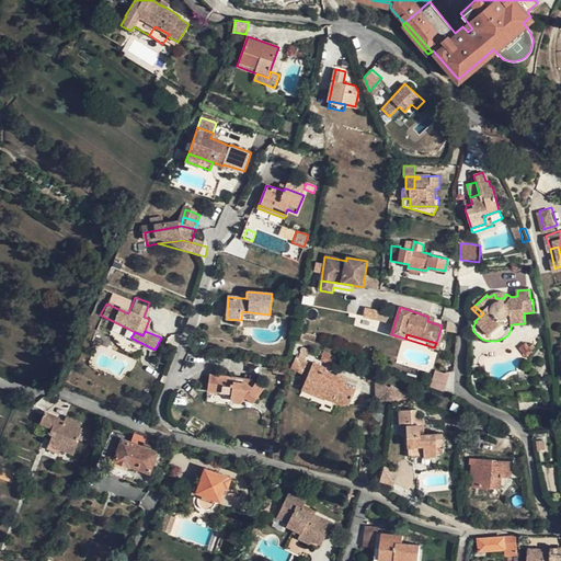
[(295,344),(293,354),(299,357),(300,352),(300,351),(300,350),(300,348),(301,347),(302,345),(295,344)]
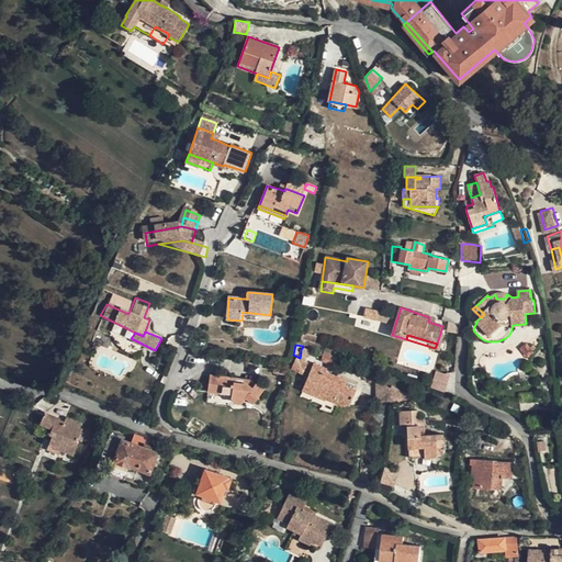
[(296,373),(298,371),(301,361),(296,359),(291,371),(296,373)]
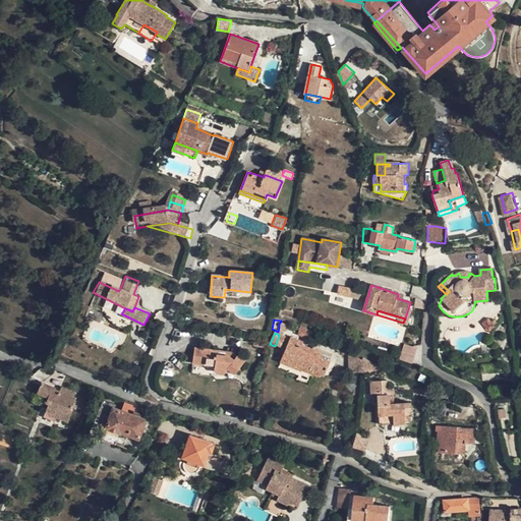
[(279,335),(276,344),(283,347),(287,338),(279,335)]
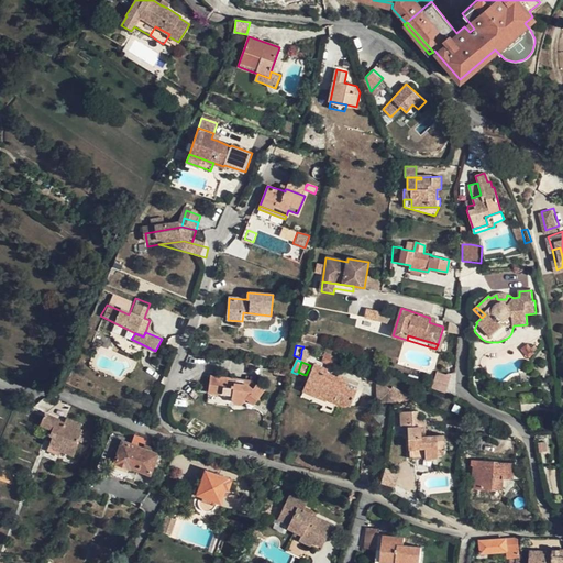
[(350,406),(356,390),(344,386),(345,384),(338,381),(338,378),(326,373),(327,371),(315,365),(304,390),(326,400),(328,396),(338,400),(339,404),(343,406),(348,405),(350,406)]
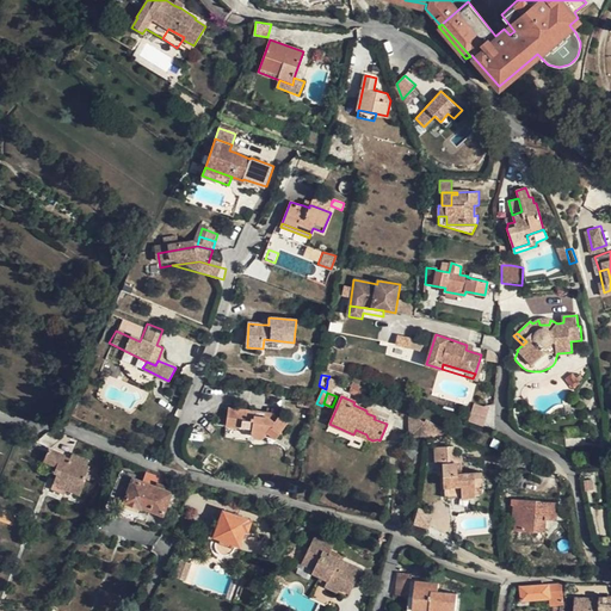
[(468,423),(485,426),(488,407),(473,403),(468,423)]
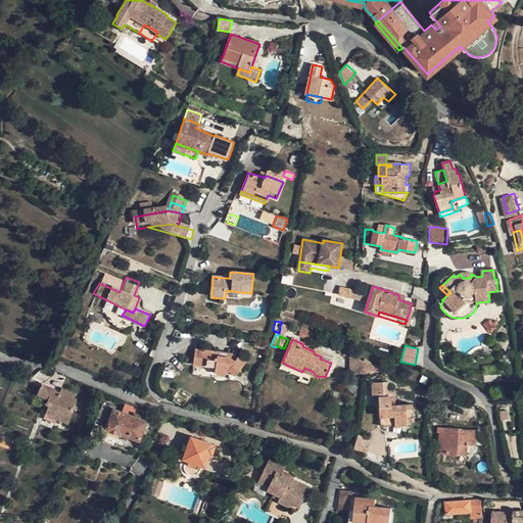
[(219,357),(219,353),(195,350),(194,363),(215,367),(216,369),(216,371),(219,373),(220,374),(223,373),(225,372),(228,370),(235,375),(245,364),(235,355),(228,354),(228,359),(219,357)]
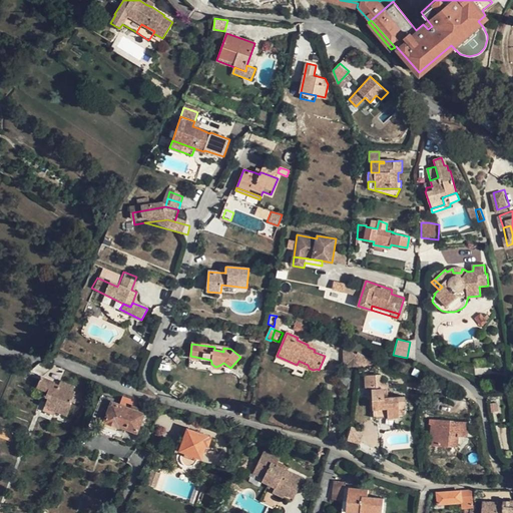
[(358,353),(357,366),(372,365),(373,360),(358,353)]
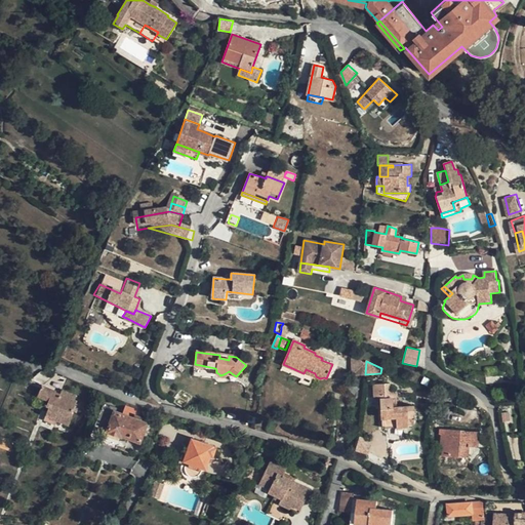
[(415,418),(414,406),(394,407),(393,402),(397,402),(396,393),(391,393),(390,384),(373,385),(374,396),(379,396),(382,428),(408,426),(408,419),(415,418)]
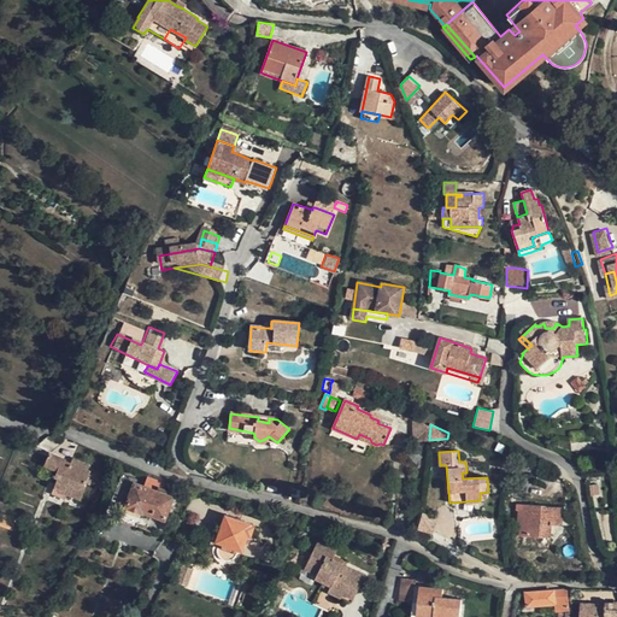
[(88,470),(71,464),(65,462),(65,459),(48,453),(45,464),(58,469),(54,476),(58,477),(52,492),(66,498),(68,493),(82,498),(86,487),(84,487),(87,481),(89,482),(93,472),(88,470)]
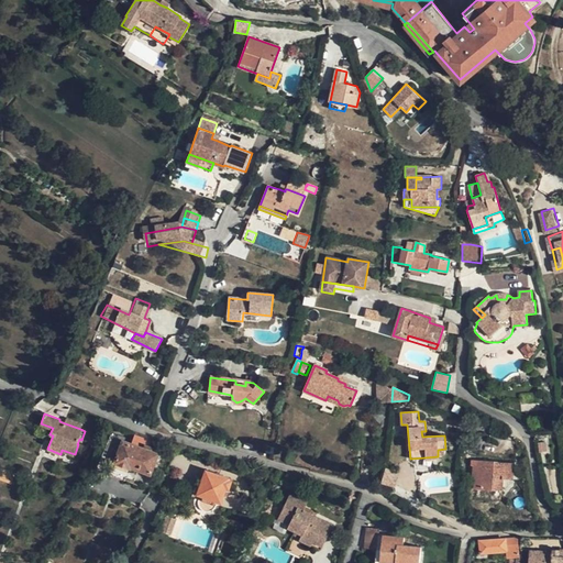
[(67,418),(65,423),(80,429),(81,423),(67,418)]
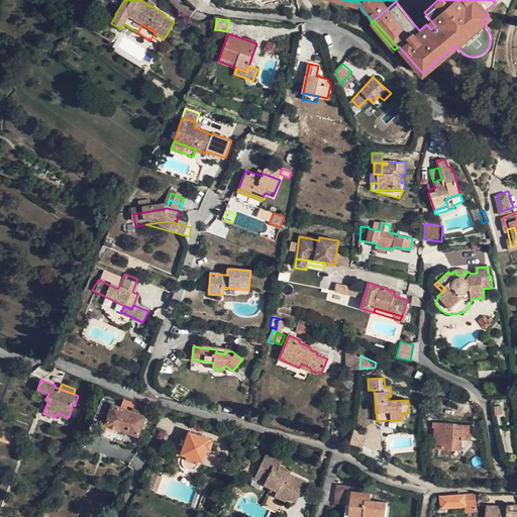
[(451,389),(437,386),(435,393),(449,396),(451,389)]
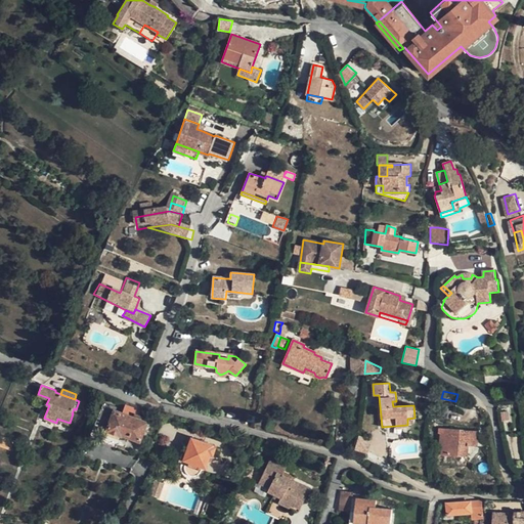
[(89,437),(116,447),(121,432),(139,439),(144,428),(134,424),(138,413),(139,410),(126,405),(123,413),(115,410),(115,409),(103,405),(89,437)]
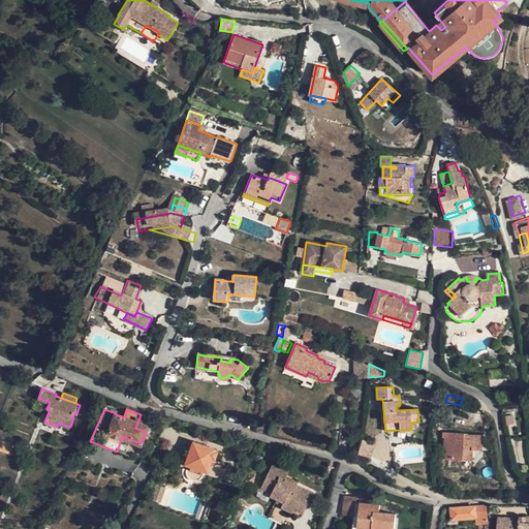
[(145,419),(139,417),(135,428),(146,432),(148,426),(143,424),(145,419)]
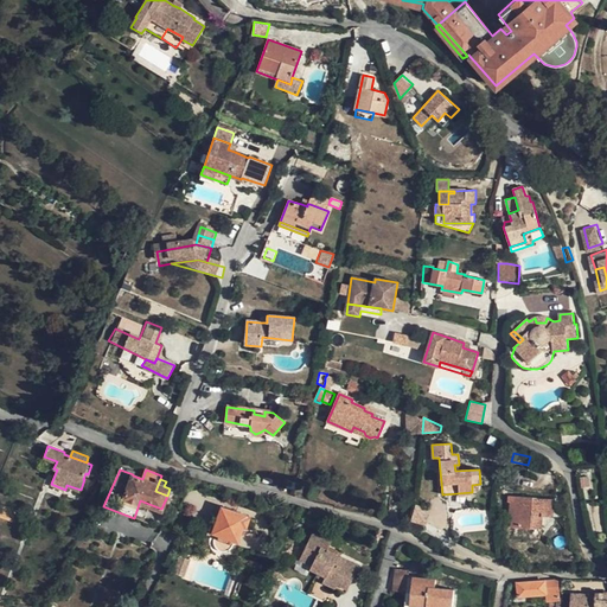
[(537,498),(509,496),(509,502),(510,503),(510,513),(512,513),(519,513),(519,526),(542,529),(543,517),(543,512),(554,513),(555,500),(537,499),(537,498)]
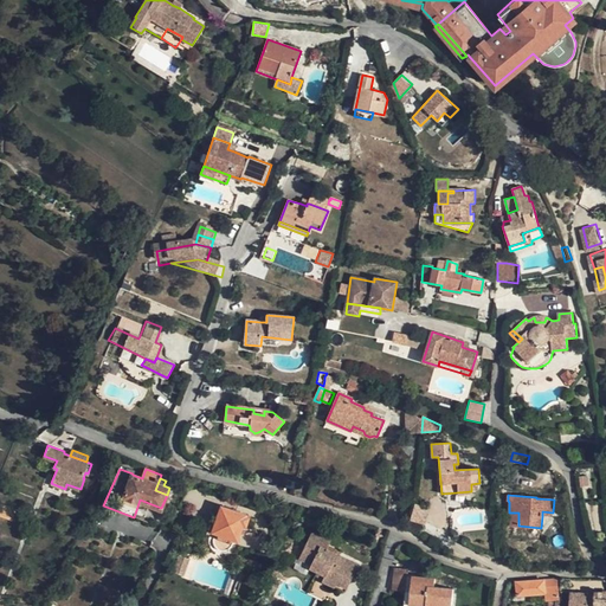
[(405,504),(395,502),(391,516),(400,520),(405,504)]
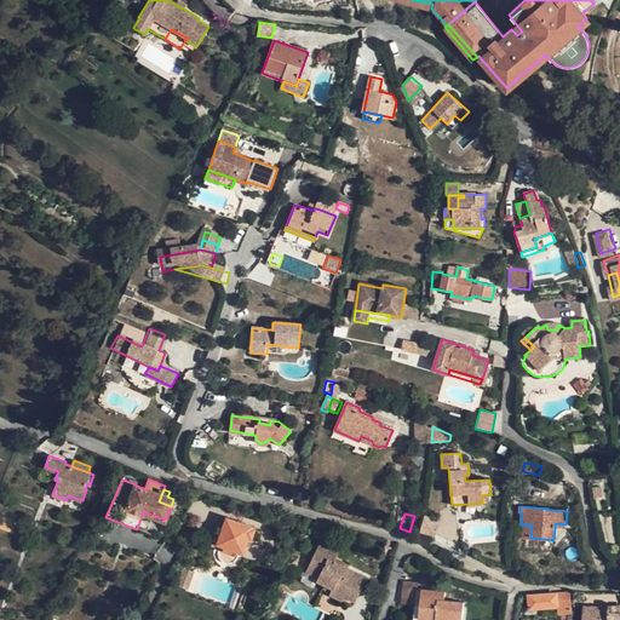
[(424,517),(419,533),(434,537),(438,521),(424,517)]
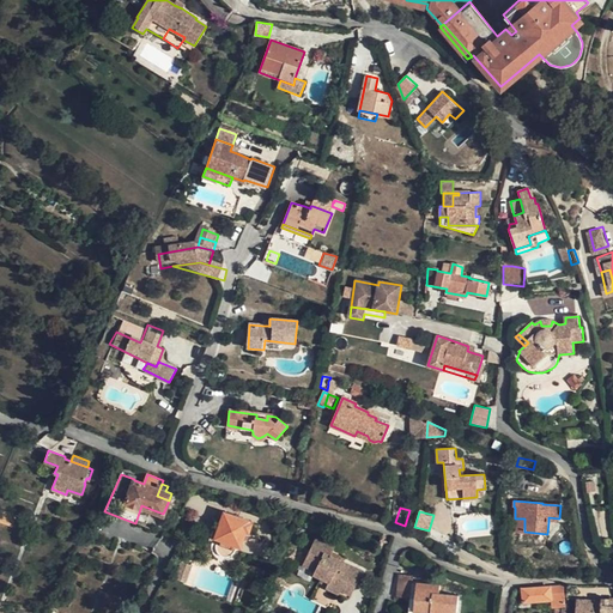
[(240,546),(244,532),(248,522),(248,521),(224,513),(220,523),(218,528),(214,538),(222,540),(234,545),(240,546)]
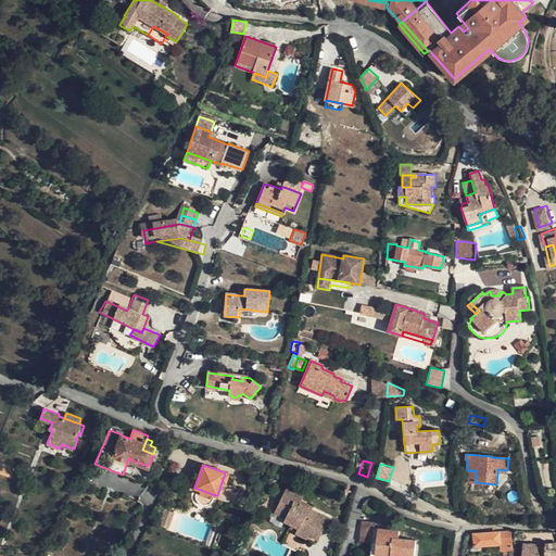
[(283,520),(291,523),(298,527),(295,531),(295,532),(316,543),(328,519),(306,508),(308,505),(301,502),(302,497),(286,489),(275,513),(285,518),(283,520)]
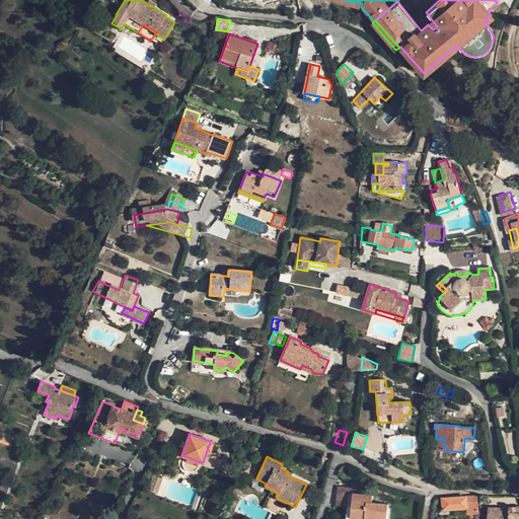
[(349,489),(338,488),(336,499),(346,501),(348,493),(349,489)]
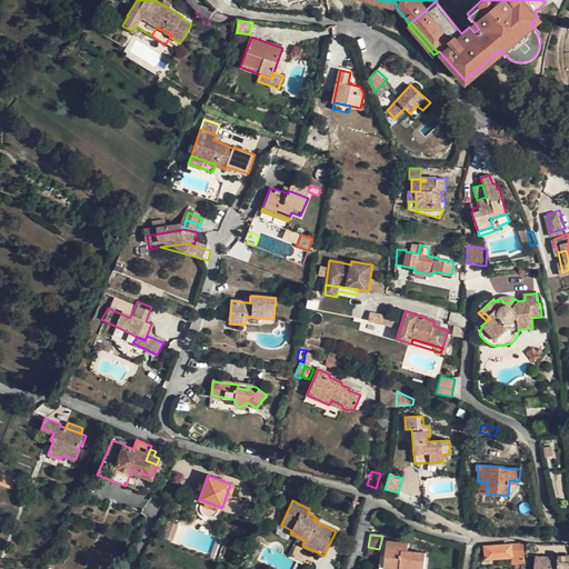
[(408,543),(381,540),(379,549),(379,555),(386,556),(385,567),(400,568),(423,568),(426,553),(408,551),(408,543)]
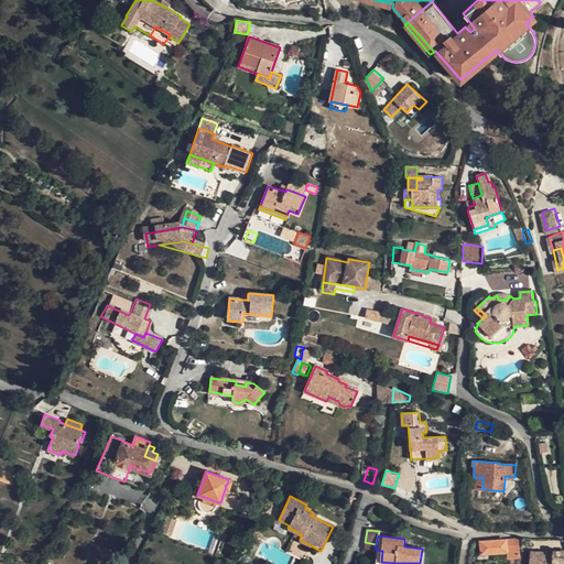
[(506,541),(480,543),(481,554),(507,553),(508,561),(510,560),(517,560),(520,559),(518,539),(507,540),(506,541)]
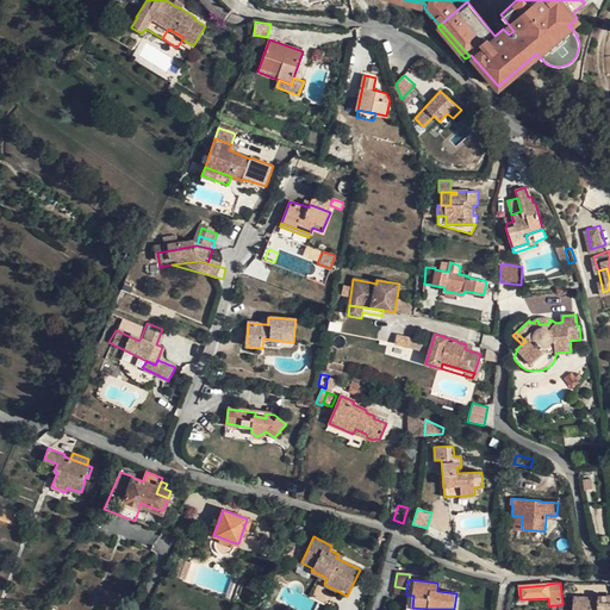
[(609,609),(609,602),(604,603),(604,596),(599,596),(598,598),(574,597),(573,609),(609,609)]
